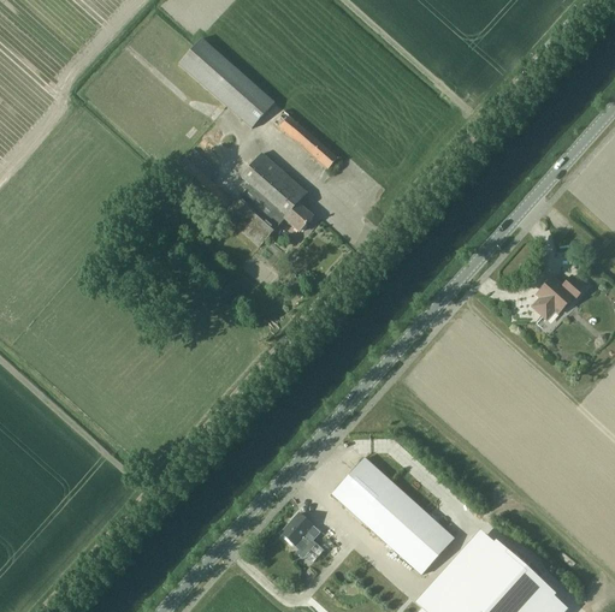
[(254,125),(276,101),(203,37),(182,63),(254,125)]
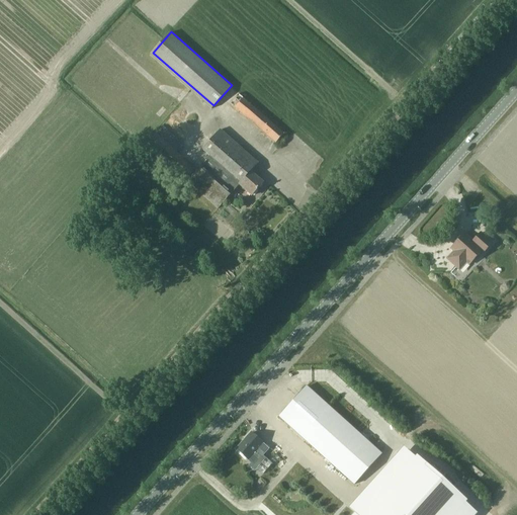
[(231,101),(277,142),(285,133),(239,92),(231,101)]
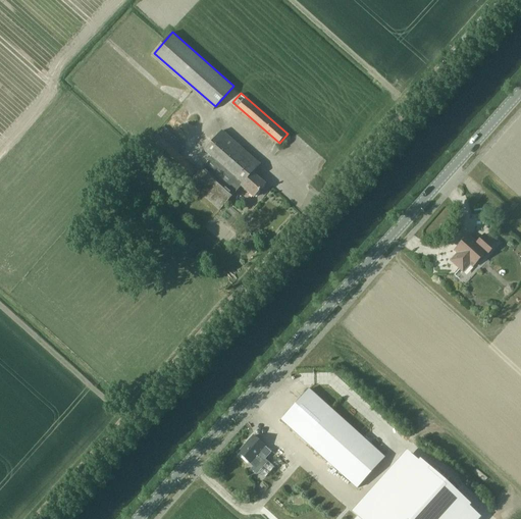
[(255,196),(266,183),(254,171),(262,162),(222,127),(205,148),(213,155),(190,180),(221,207),(242,184),(255,196)]
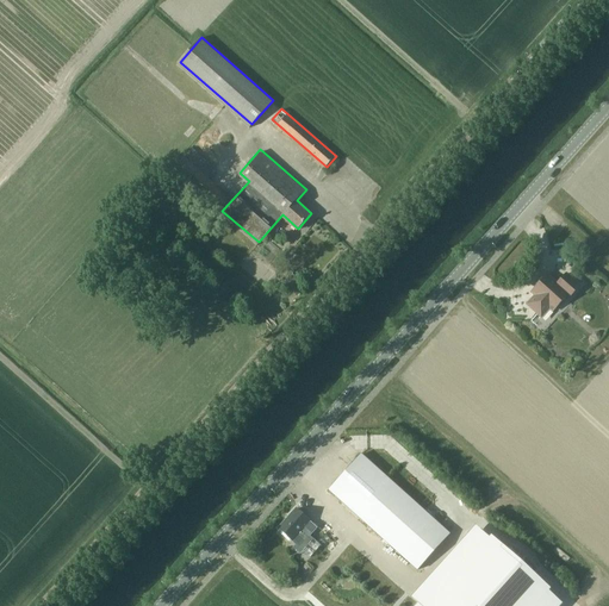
[(546,275),(542,275),(542,277),(539,283),(535,283),(535,286),(533,289),(536,293),(530,299),(530,304),(540,312),(545,312),(551,305),(554,308),(569,293),(570,295),(580,283),(567,270),(557,282),(553,279),(554,276),(548,272),(546,275)]
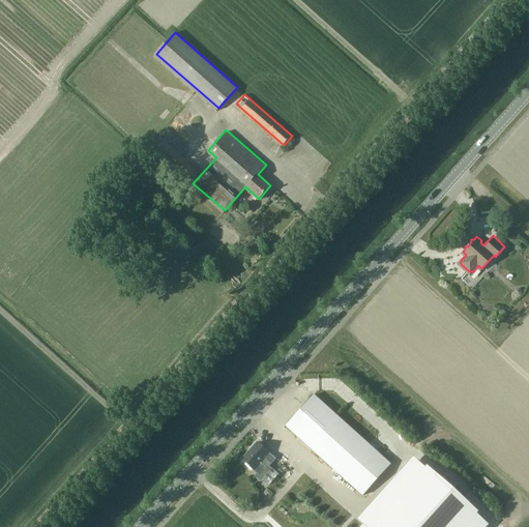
[(390,463),(314,393),(313,393),(286,425),(332,466),(362,493),(390,463)]
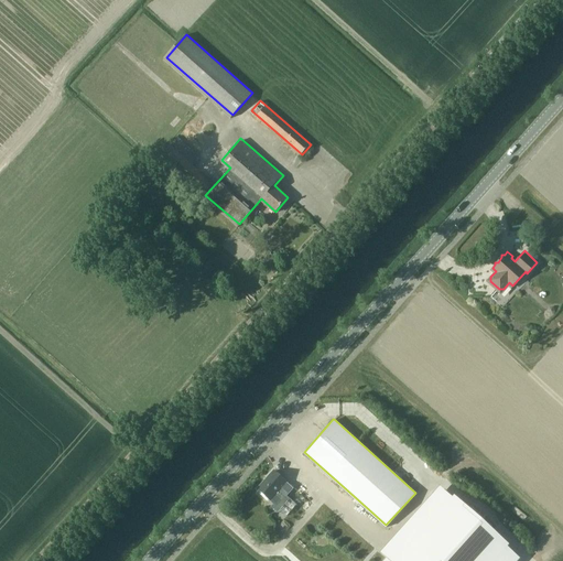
[(274,468),(258,487),(270,498),(270,497),(274,502),(278,504),(281,507),(288,513),(298,503),(291,497),(289,498),(285,495),(293,486),(285,479),(287,479),(274,468)]
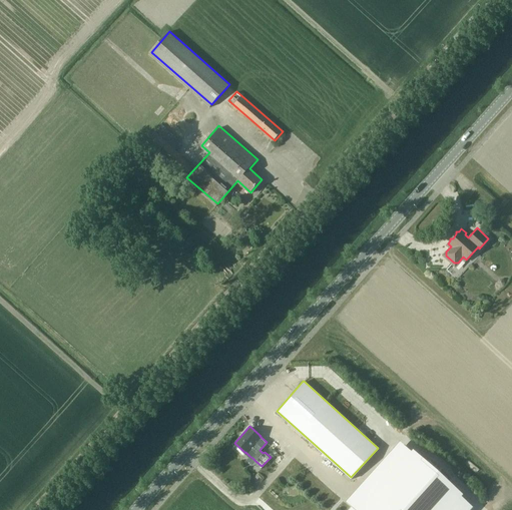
[(470,509),(474,506),(462,496),(463,494),(438,471),(442,467),(438,463),(433,467),(414,449),(412,451),(400,440),(393,448),(353,494),(347,500),(352,506),(348,509),(470,509)]
